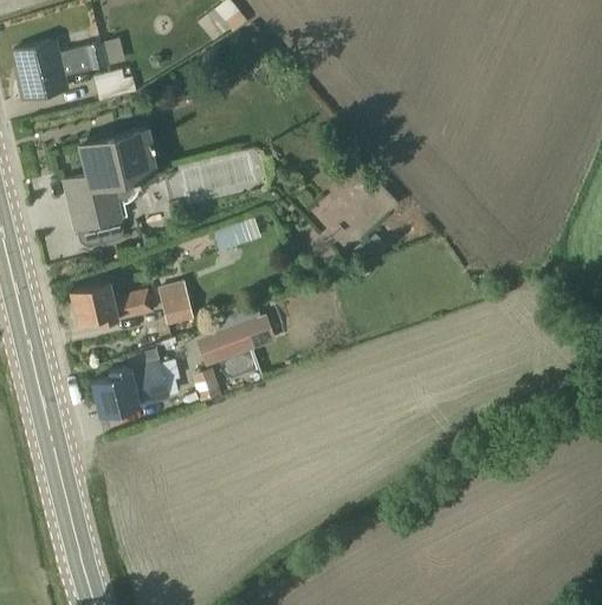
[(232,30),(246,19),(230,0),(227,0),(215,10),(232,30)]
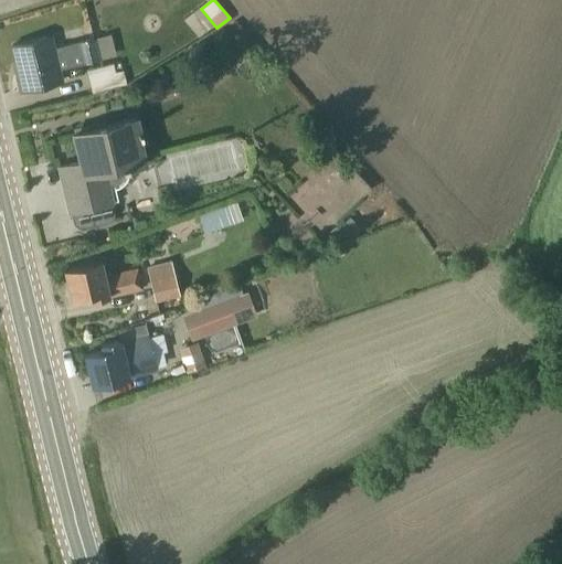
[(117,57),(113,35),(56,49),(54,36),(14,46),(18,65),(23,93),(65,82),(62,71),(117,57)]
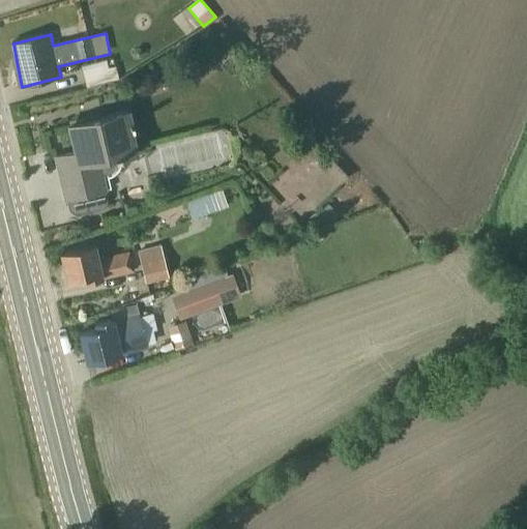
[(87,88),(120,81),(117,67),(110,69),(107,60),(82,66),(87,88)]
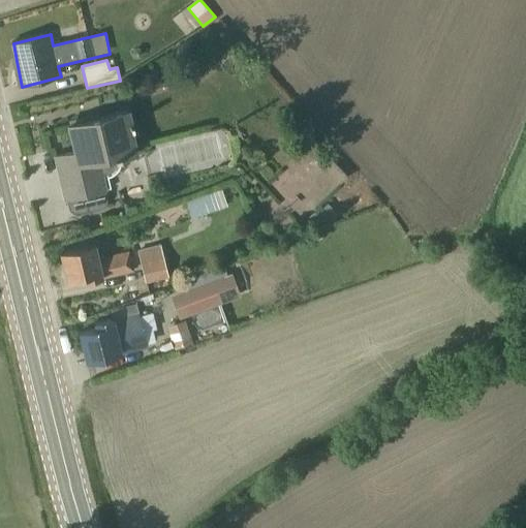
[(75,152),(56,157),(66,199),(67,199),(70,210),(71,212),(73,213),(75,214),(79,215),(104,209),(105,207),(107,205),(109,203),(109,200),(106,192),(109,190),(112,188),(110,178),(114,176),(119,172),(121,167),(123,163),(122,158),(140,154),(132,123),(133,122),(130,111),(69,125),(75,152)]
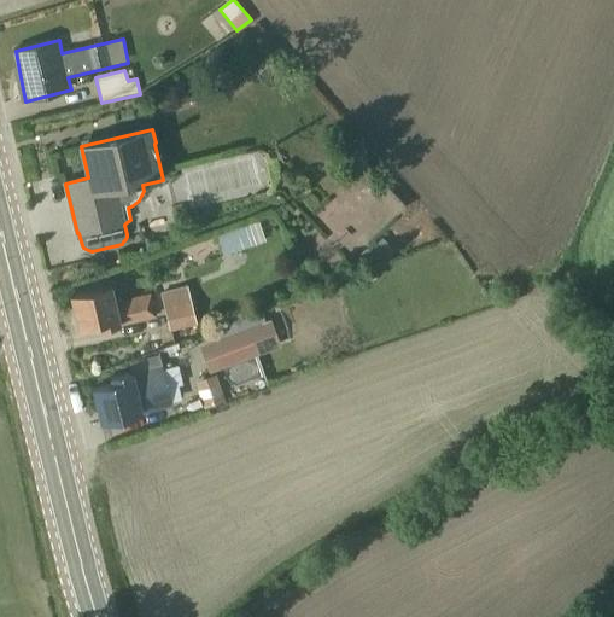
[(265,242),(259,222),(220,236),(226,255),(265,242)]
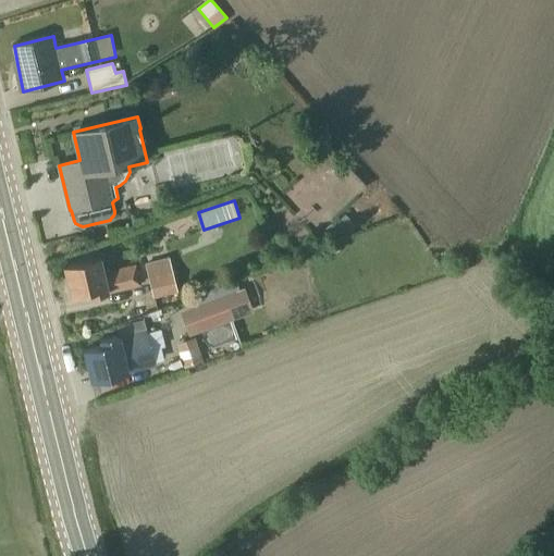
[(101,258),(65,267),(72,295),(89,292),(90,297),(109,293),(110,294),(143,286),(137,264),(105,272),(101,258)]
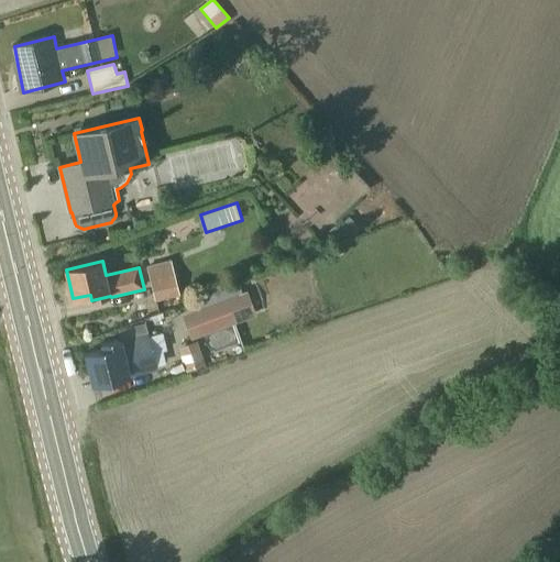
[(156,301),(180,296),(173,261),(147,267),(156,301)]
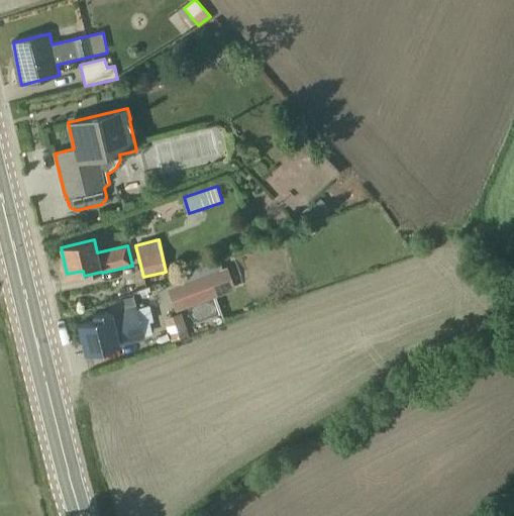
[(236,291),(227,269),(223,270),(220,263),(179,278),(181,286),(168,290),(177,313),(236,291)]
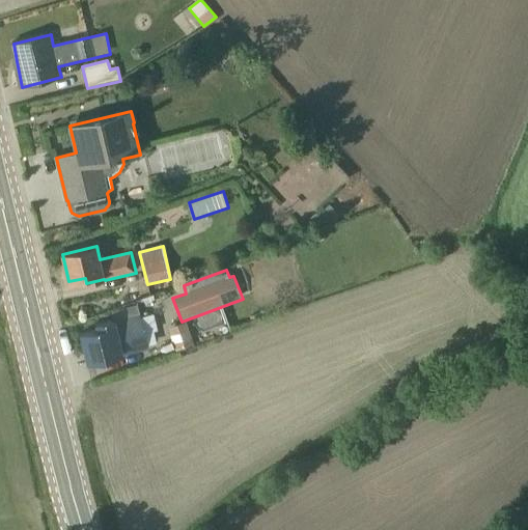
[(81,335),(88,362),(148,347),(138,306),(137,306),(112,312),(114,321),(96,325),(98,330),(81,335)]
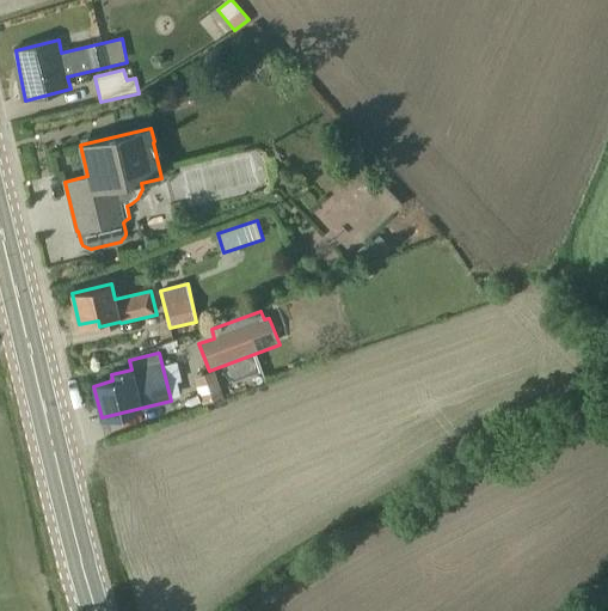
[(223,397),(214,372),(194,380),(203,404),(223,397)]
